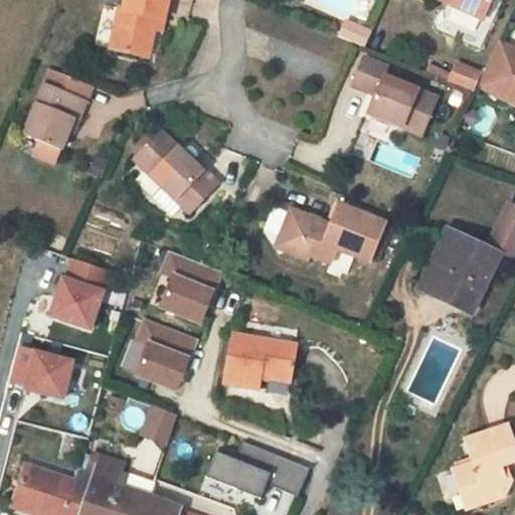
[(166,0),(124,0),(121,18),(115,16),(106,56),(145,64),(150,38),(152,25),(161,27),(166,0)]
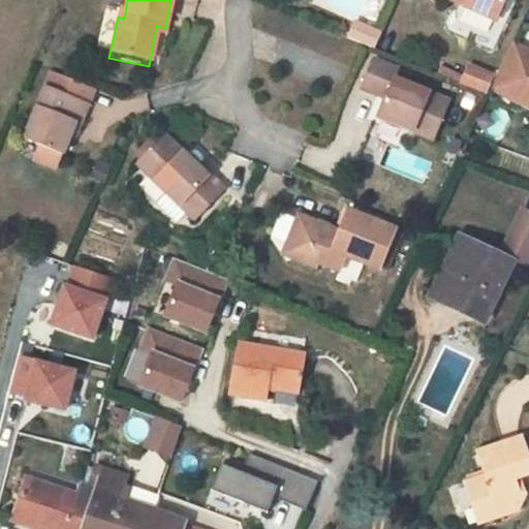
[(448,0),(491,21),(501,0),(448,0)]
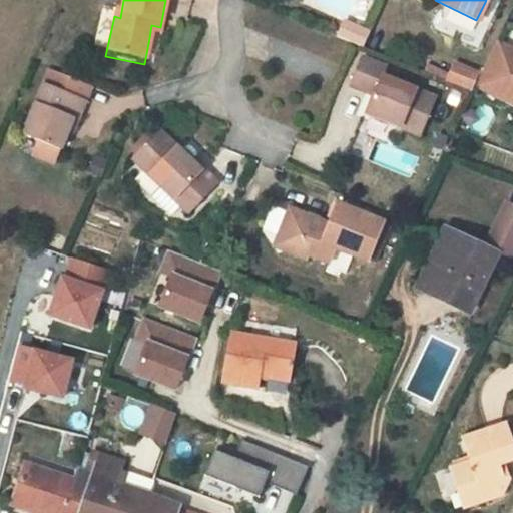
[(157,39),(160,27),(151,25),(149,38),(157,39)]
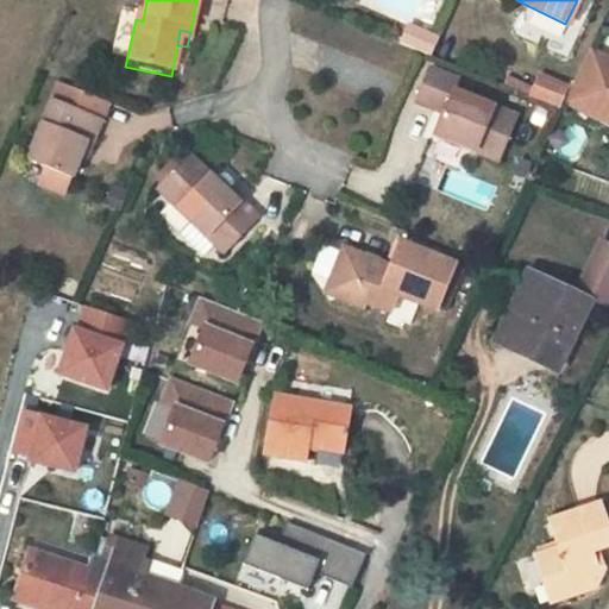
[(608,57),(592,49),(567,101),(601,119),(607,108),(608,110),(608,57)]
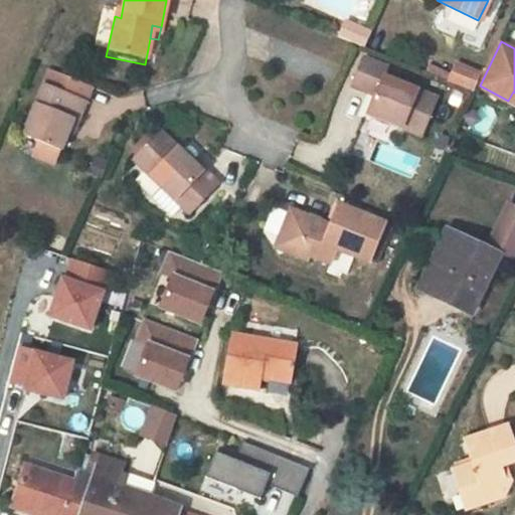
[(385,69),(361,59),(348,87),(370,97),(363,115),(417,138),(434,101),(382,77),(385,69)]
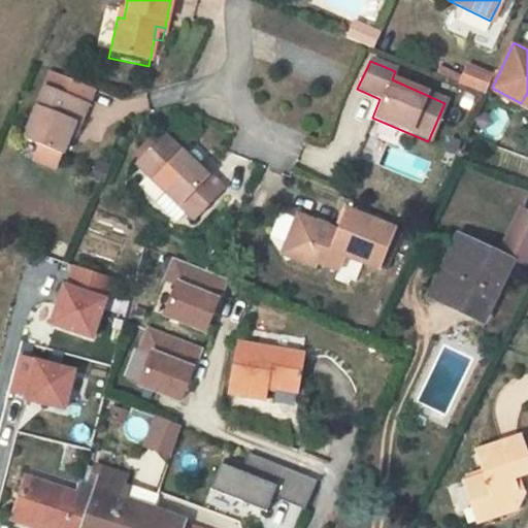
[(487,77),(461,66),(453,84),(480,95),(487,77)]
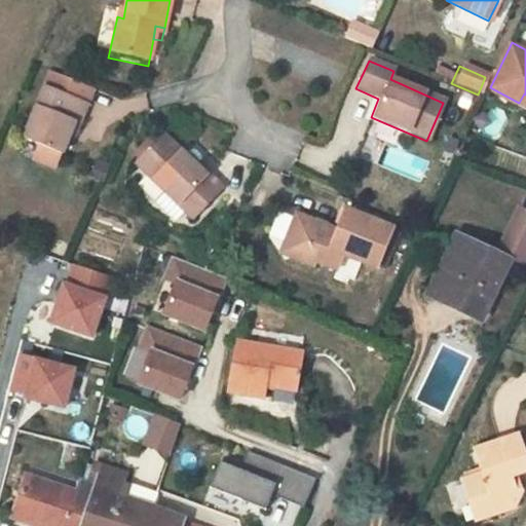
[(87,95),(45,75),(15,142),(32,149),(51,157),(53,158),(62,140),(67,126),(72,128),(87,95)]
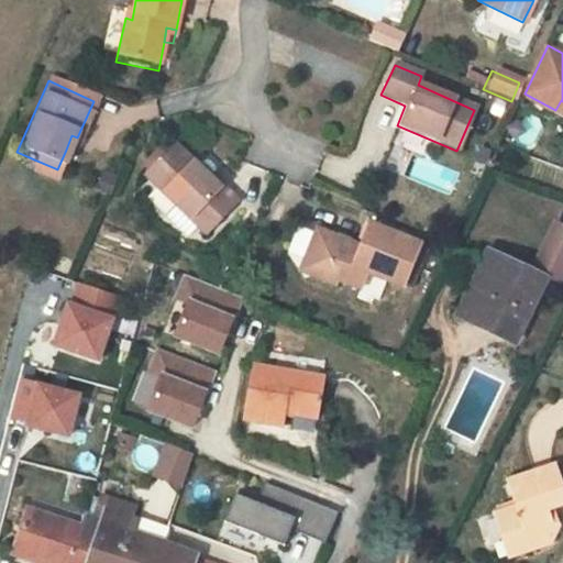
[(66,150),(72,152),(77,138),(72,135),(66,150)]
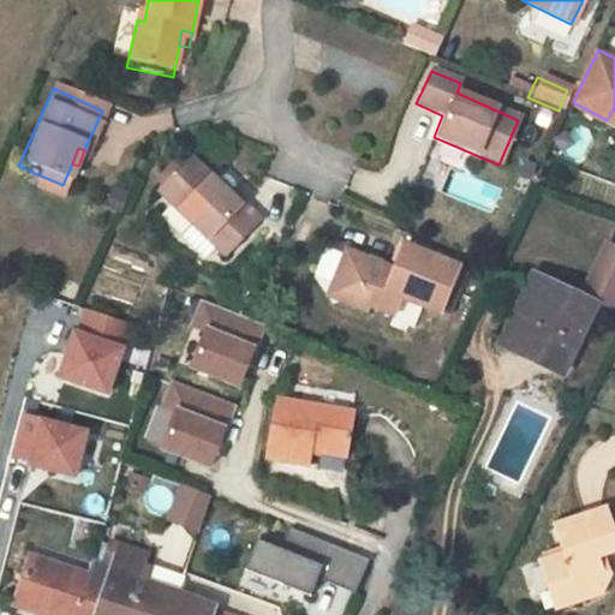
[(249,202),(245,206),(232,192),(238,185),(238,181),(231,174),(227,174),(220,181),(195,156),(161,192),(196,226),(186,237),(209,257),(219,248),(227,256),(264,218),(249,202)]
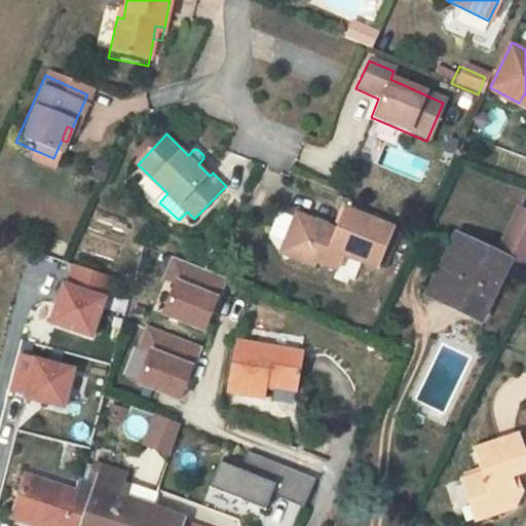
[(45,172),(51,157),(32,149),(26,162),(45,172)]
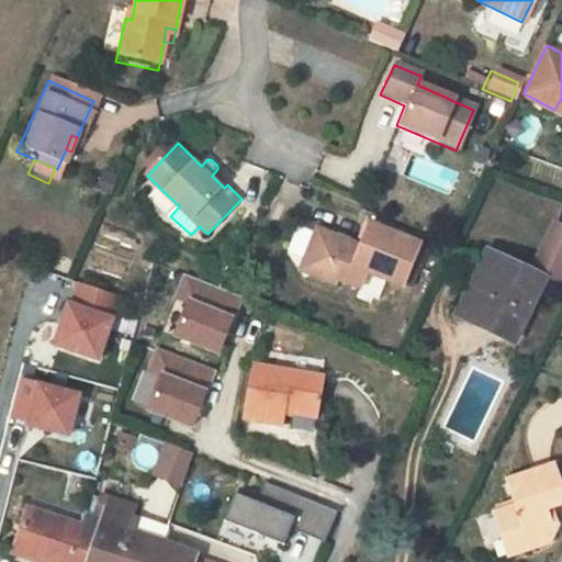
[(491,250),(463,305),(520,335),(548,279),(558,283),(561,272),(561,221),(557,218),(531,270),(491,250)]
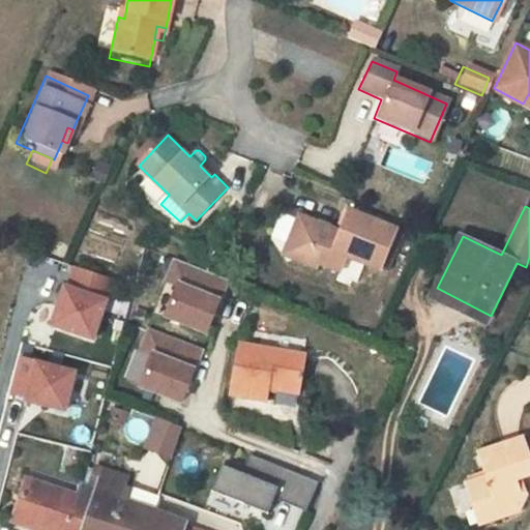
[(334,233),(326,229),(322,237),(314,232),(317,225),(295,215),(283,244),(291,261),(313,269),(315,266),(334,274),(341,259),(374,272),(389,233),(343,213),(334,233)]
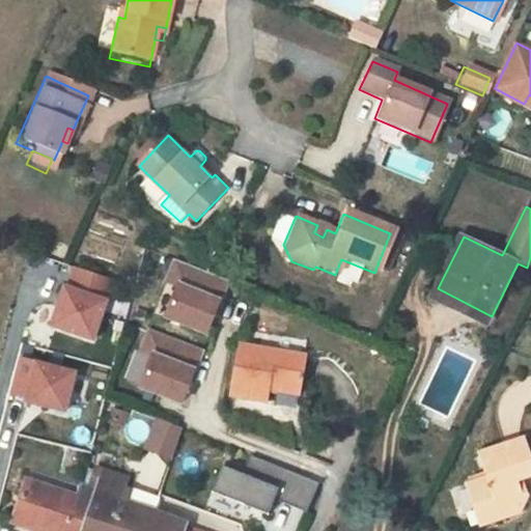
[(327,229),(317,225),(314,232),(323,238),(327,229)]
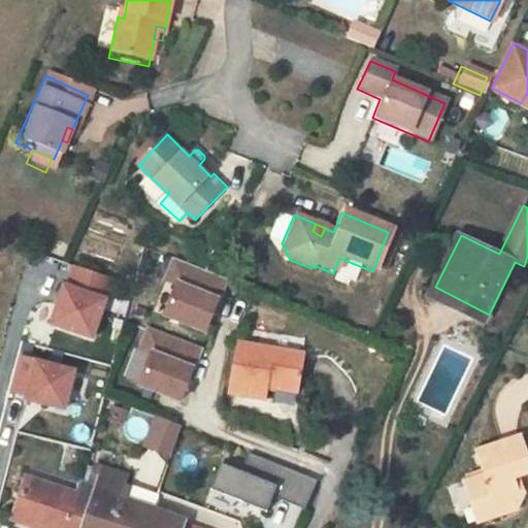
[(276,255),(290,260),(282,243),(276,255)]
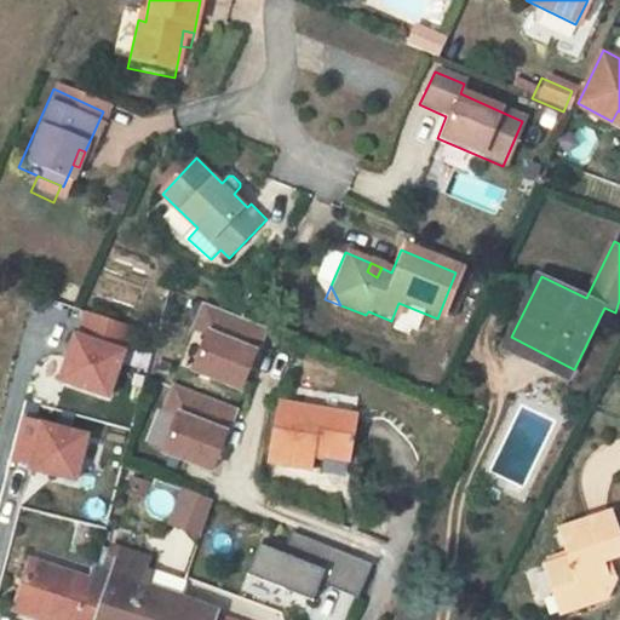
[(242,390),(268,329),(204,304),(194,329),(208,336),(194,371),(242,390)]
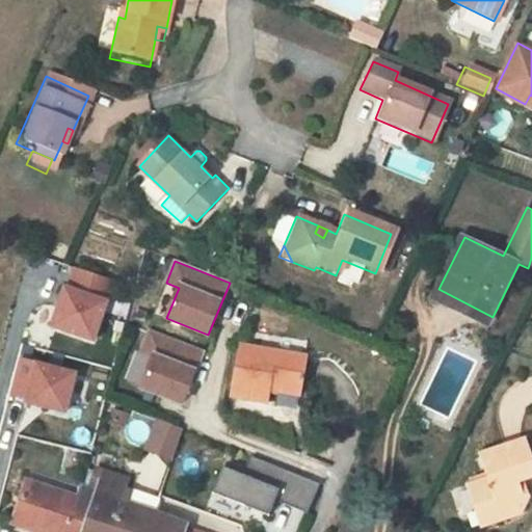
[(108,299),(105,298),(111,281),(74,268),(68,286),(64,285),(51,325),(95,340),(108,299)]
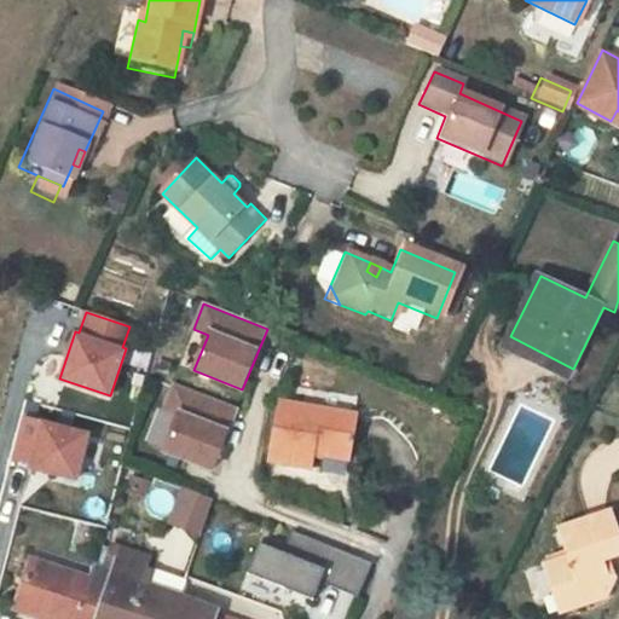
[(568,376),(573,369),(510,336),(505,346),(568,376)]
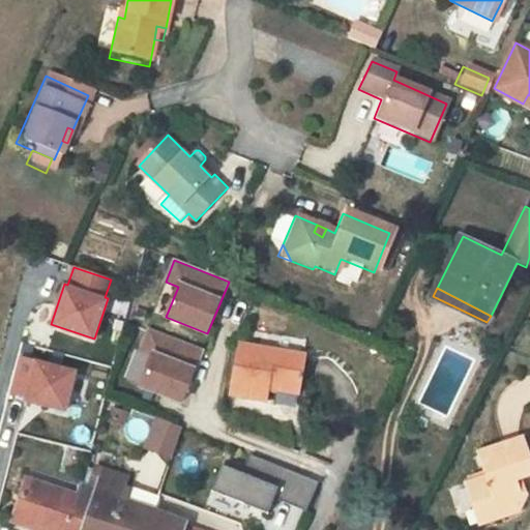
[(181,402),(202,350),(148,328),(140,350),(152,355),(140,385),(181,402)]
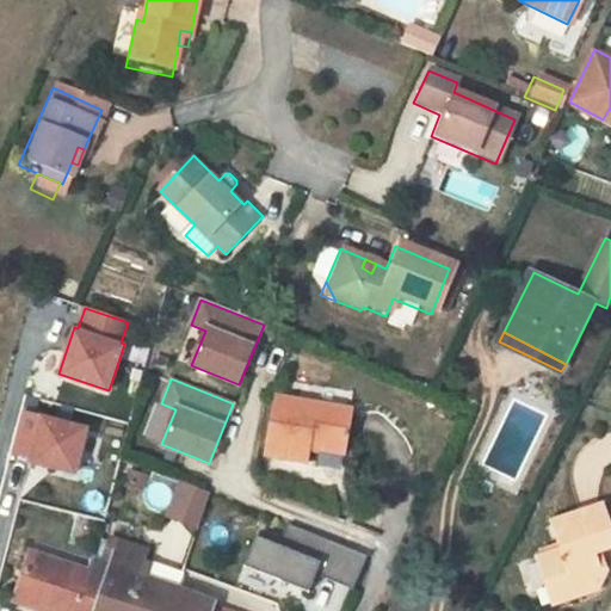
[(269,405),(260,463),(304,470),(307,456),(341,461),(349,417),(269,405)]
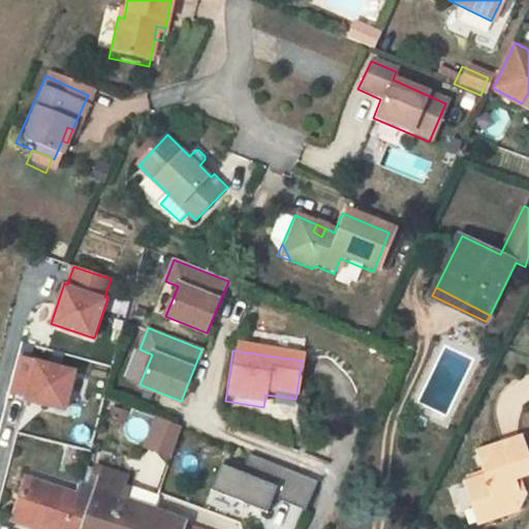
[(35,361),(20,358),(10,393),(27,397),(26,400),(65,409),(74,370),(35,361)]
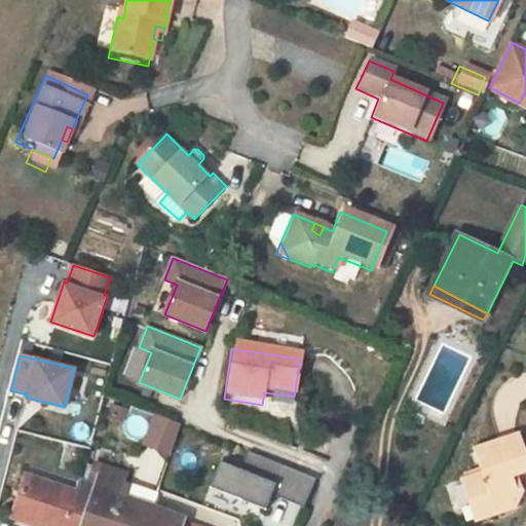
[(167,453),(179,424),(156,416),(145,444),(167,453)]
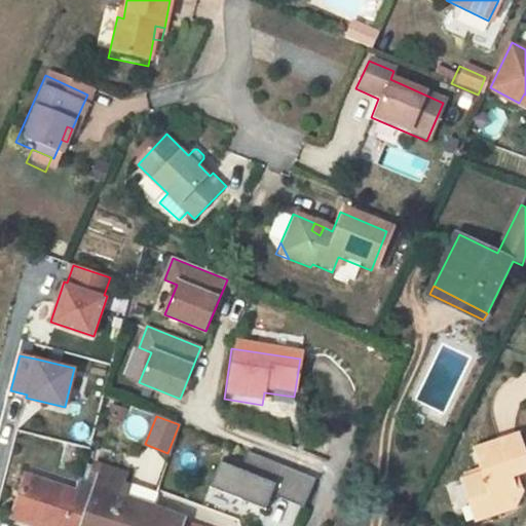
[(525,458),(516,431),(473,448),(481,471),(461,478),(472,503),(478,501),(484,516),(517,504),(519,499),(509,474),(516,471),(525,466),(525,458)]
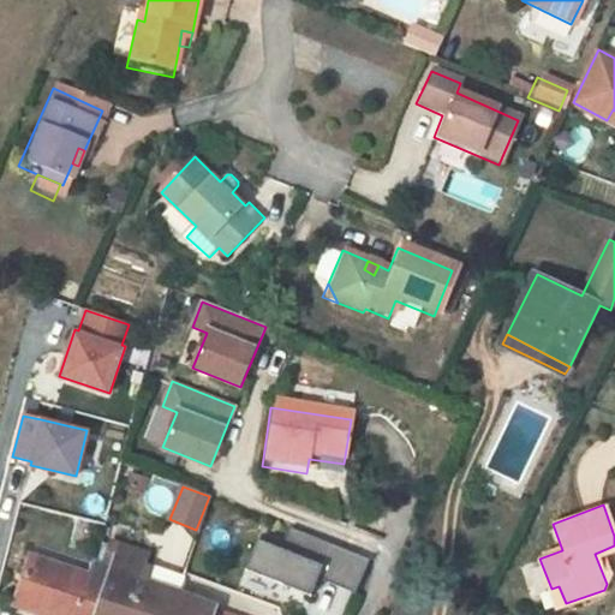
[(356,591),(369,560),(292,529),(284,550),(260,541),(249,568),(309,593),(316,575),(356,591)]
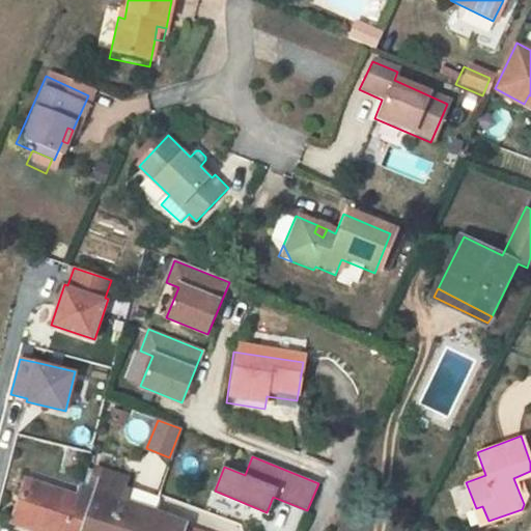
[(99,468),(94,488),(84,530),(115,530),(126,499),(112,495),(119,473),(99,468)]
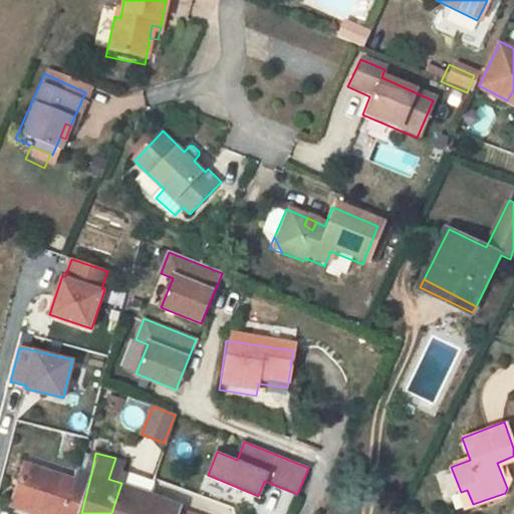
[(511,480),(504,460),(497,463),(507,488),(511,480)]
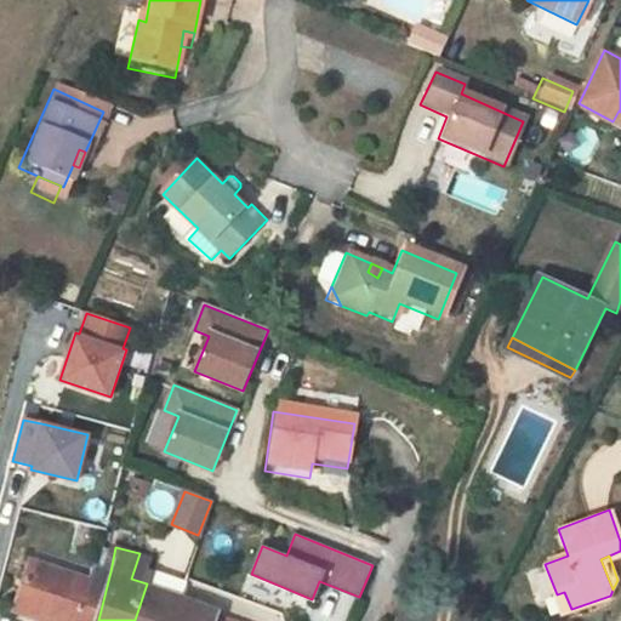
[(32,563),(18,611),(45,620),(69,620),(81,581),(83,577),(32,563)]
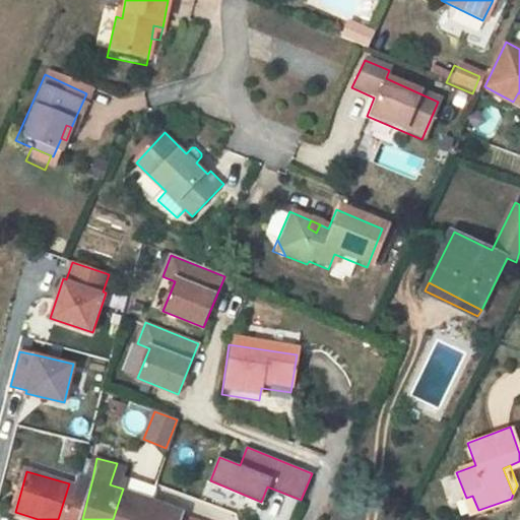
[(82,519),(92,478),(79,475),(75,488),(68,486),(58,519),(82,519)]
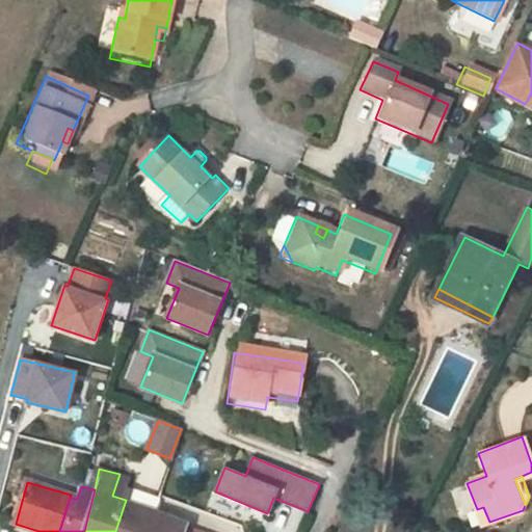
[(130,502),(126,500),(115,531),(184,531),(186,527),(189,520),(130,502)]
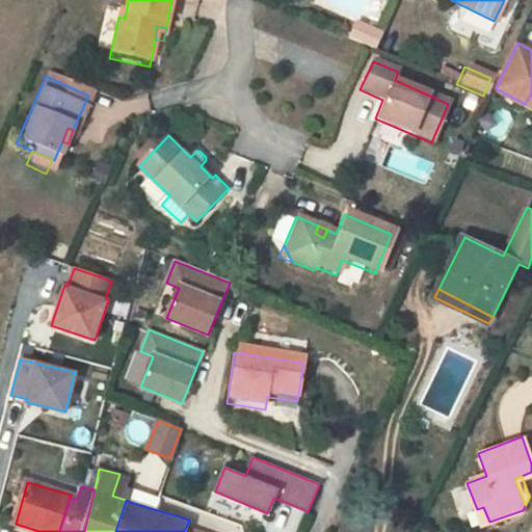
[(482,525),(489,522),(483,507),(477,509),(482,525)]
